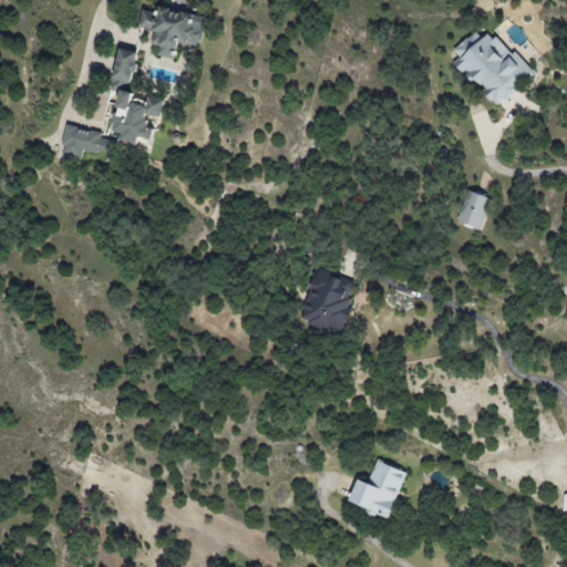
[(205,13),(142,6),(140,28),(153,30),(152,44),(160,45),(158,57),(174,59),(176,43),(202,47),(205,13)]
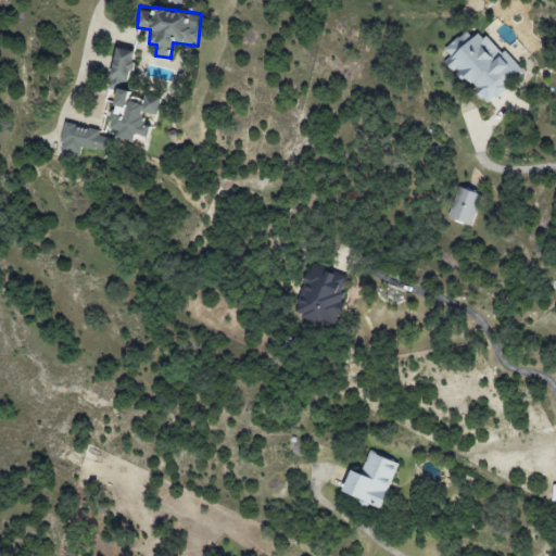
[(444,61),(487,106),(521,73),(481,29),(472,38),(465,30),(445,50),(451,55),(444,61)]
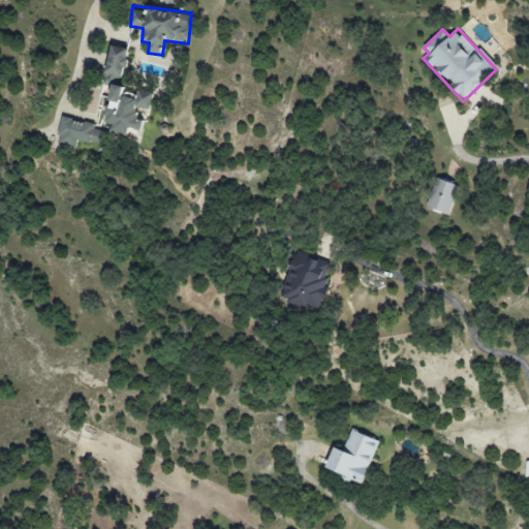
[(122,89),(129,50),(110,47),(102,85),(111,86),(107,101),(118,103),(117,111),(106,109),(104,123),(113,124),(111,131),(126,134),(127,128),(141,130),(143,121),(135,120),(137,109),(150,111),(152,94),(122,89)]
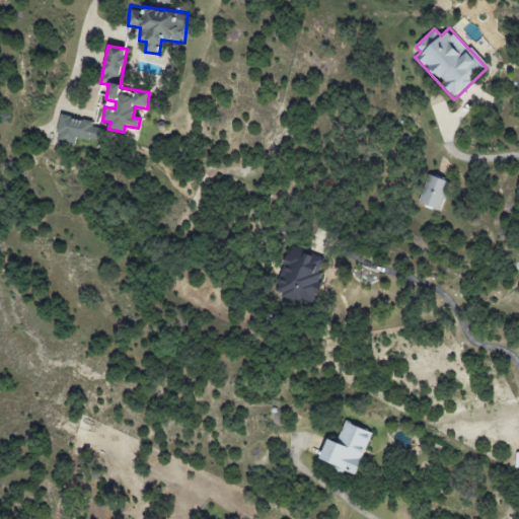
[(56,140),(75,143),(76,137),(102,142),(105,130),(92,127),(93,122),(61,116),(56,140)]
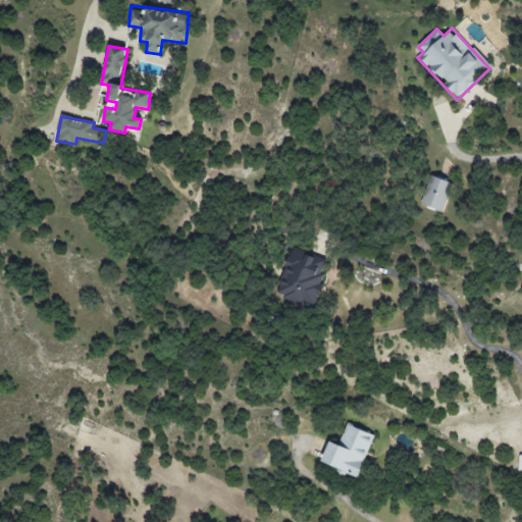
[(422,206),(444,211),(451,181),(428,176),(422,206)]
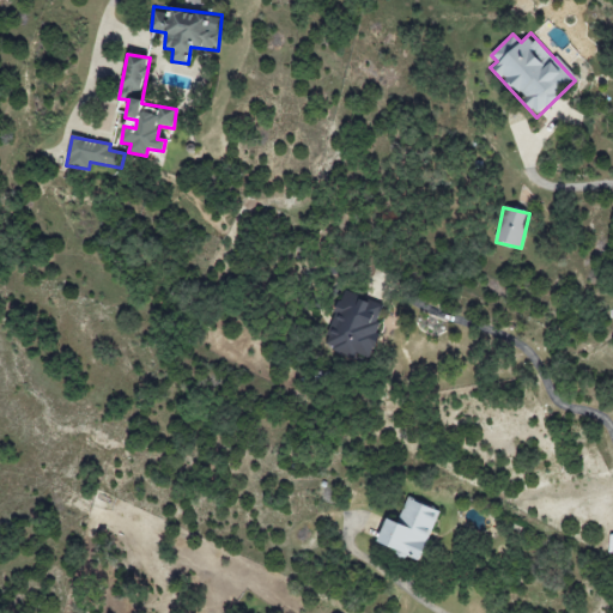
[(383,305),(343,291),(323,346),(370,363),(380,334),(377,333),(381,322),(377,321),(383,305)]
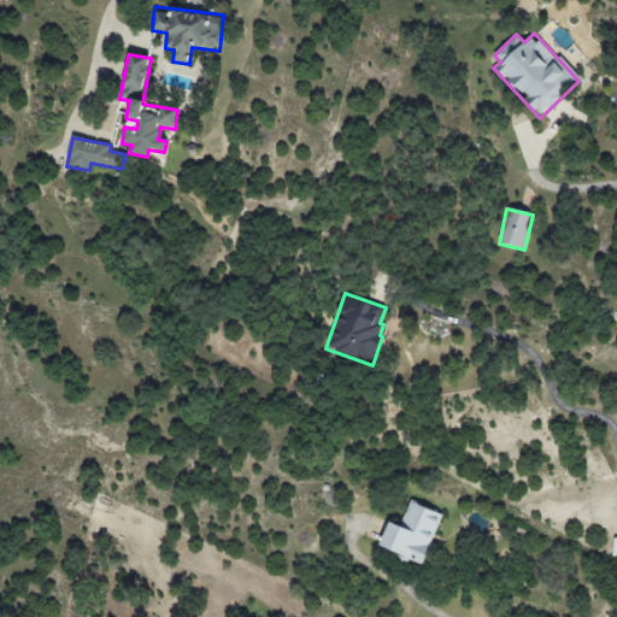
[(442,513),(410,501),(400,526),(388,521),(378,546),(423,563),(442,513)]
